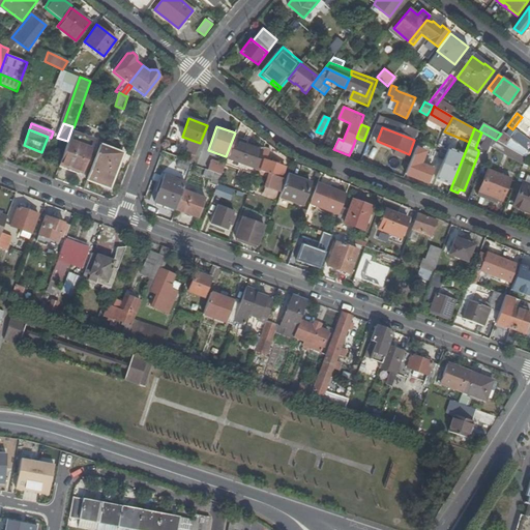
[(93,141),(71,133),(68,140),(60,164),(82,172),(90,148),(93,141)]
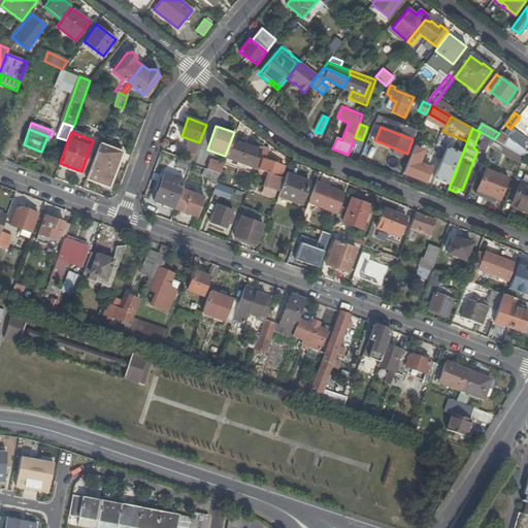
[(479,147),(486,151),(491,138),(484,135),(479,147)]
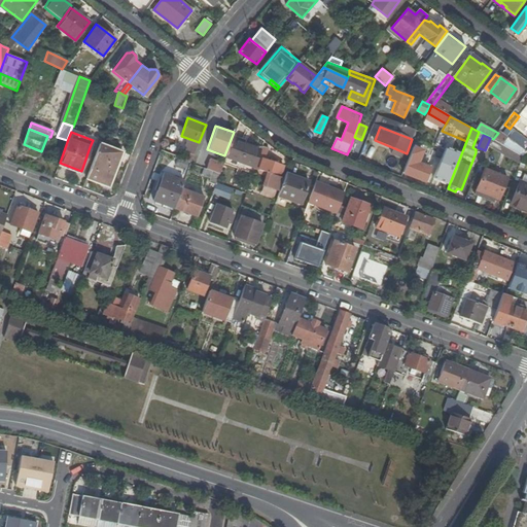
[(254,168),(260,150),(244,144),(245,141),(234,137),(226,156),(254,168)]
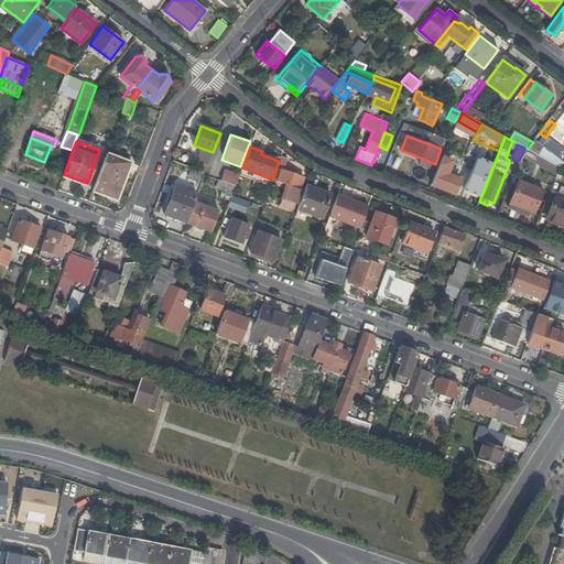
[(107,152),(93,191),(116,199),(130,161),(107,152)]
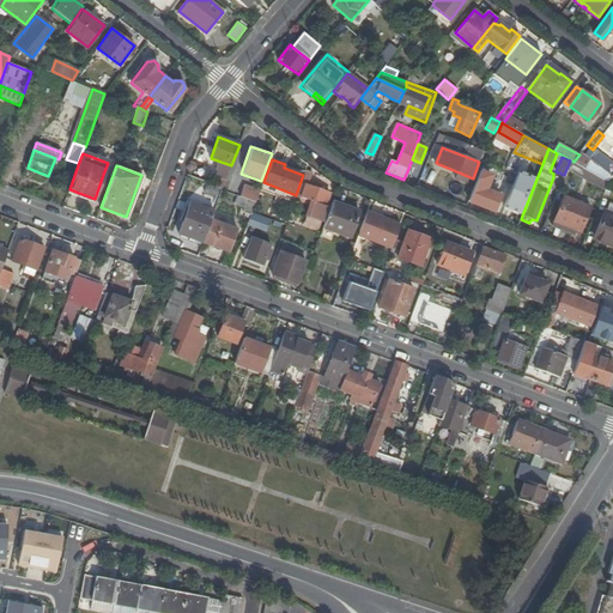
[(314,171),(307,169),(304,175),(302,183),(307,184),(302,196),(310,200),(311,200),(307,216),(322,222),(328,205),(327,205),(331,193),(322,190),(323,186),(316,183),(315,188),(309,186),(314,171)]
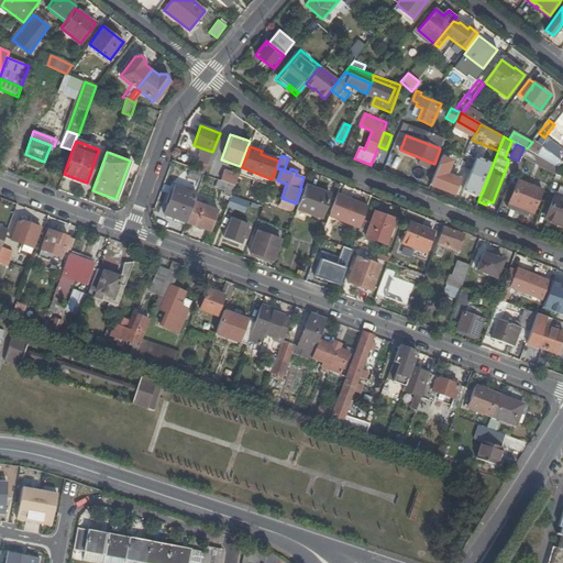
[(202,172),(190,167),(187,176),(198,180),(202,172)]
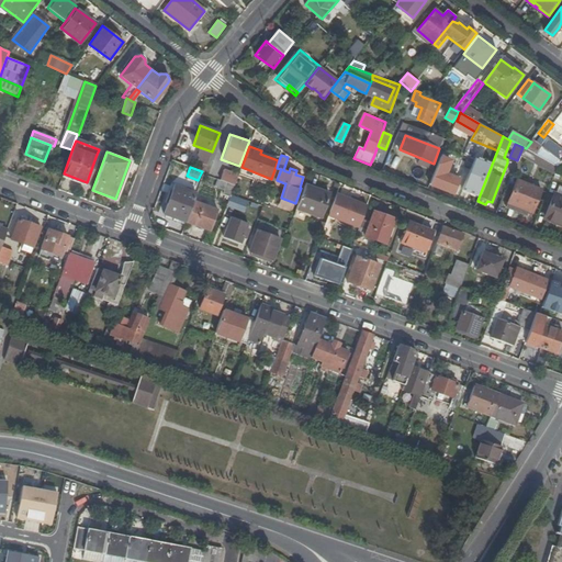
[(235,184),(238,175),(231,171),(227,182),(235,184)]
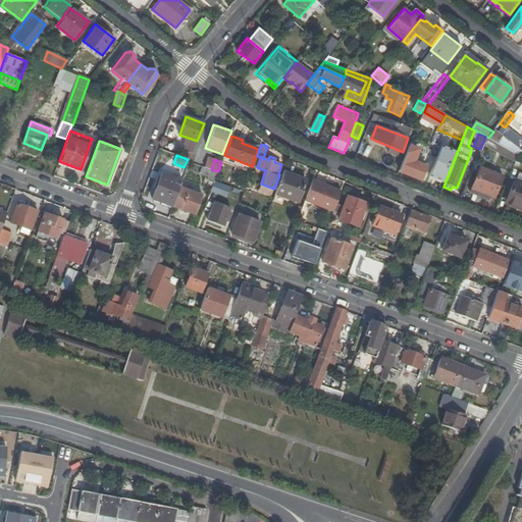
[(420,178),(424,169),(408,162),(404,172),(420,178)]
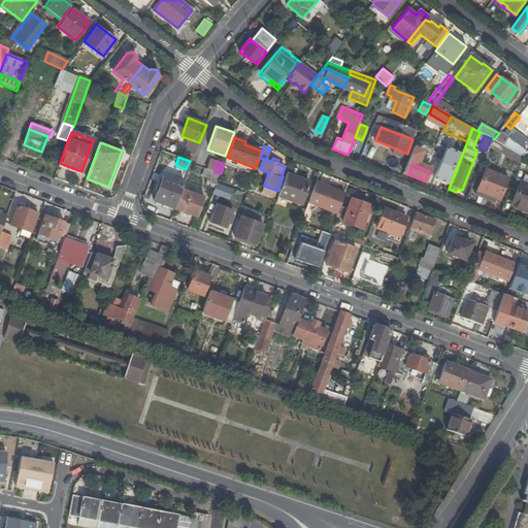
[(217,184),(221,173),(213,171),(204,168),(202,174),(211,177),(210,183),(217,185),(217,184)]
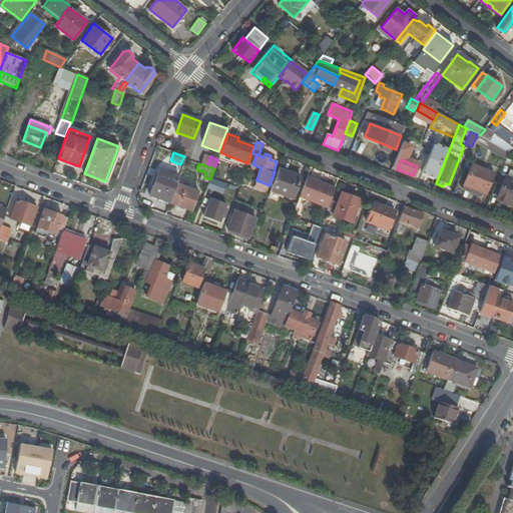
[(485,193),(494,172),(472,163),(464,185),(485,193)]
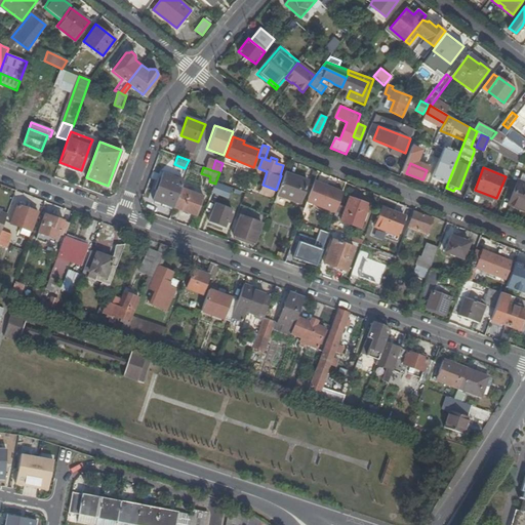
[(300,177),(285,172),(284,175),(299,180),(300,177)]
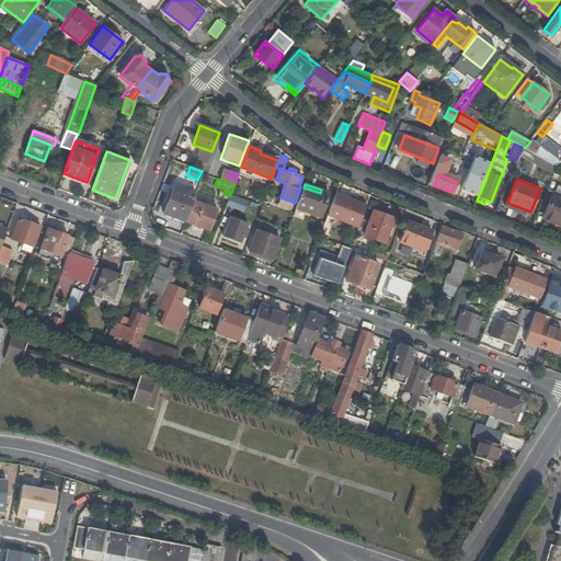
[(193,202),(196,194),(173,185),(163,213),(186,221),(193,202)]
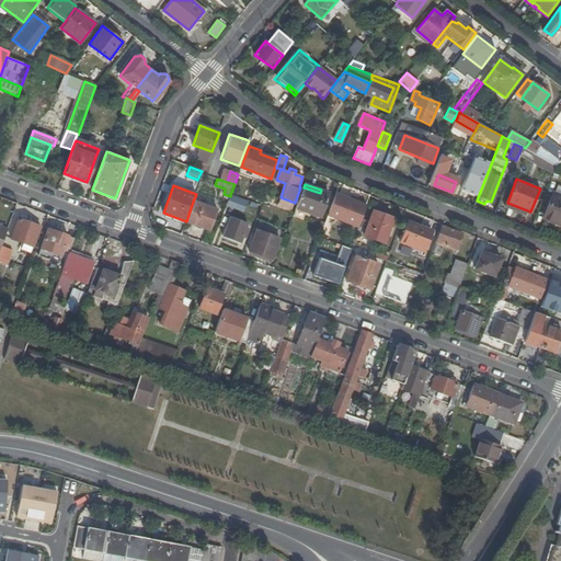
[(304,187),(296,208),(320,217),(330,194),(321,190),(320,193),(304,187)]
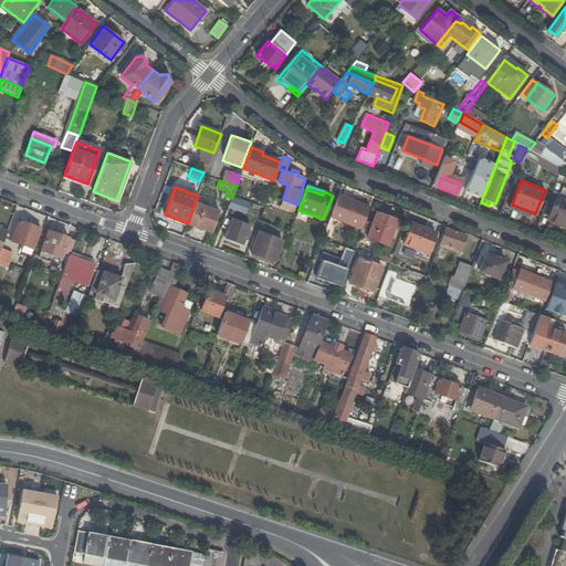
[(363,228),(365,221),(370,206),(339,195),(332,217),(363,228)]
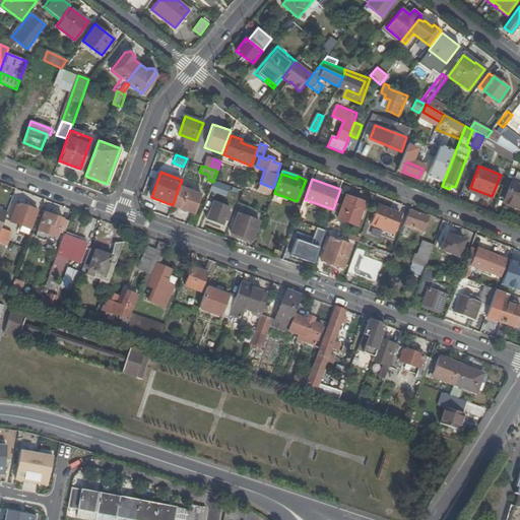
[(231,186),(215,181),(211,191),(226,196),(231,186)]
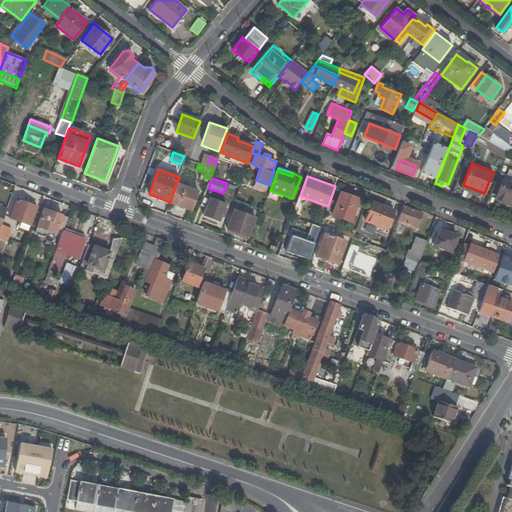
[(511,204),(511,180),(504,178),(496,198),(511,204)]
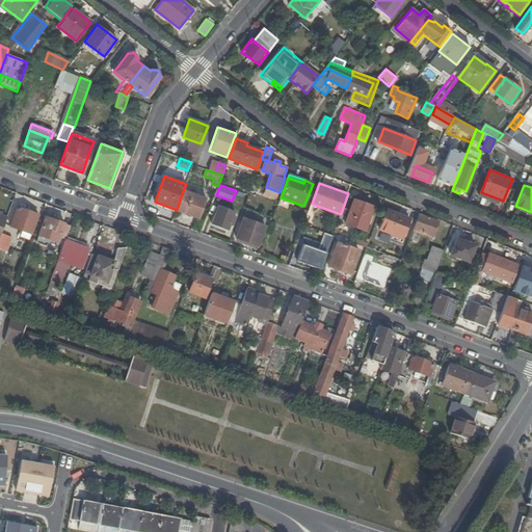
[(206,200),(183,191),(177,210),(200,218),(206,200)]
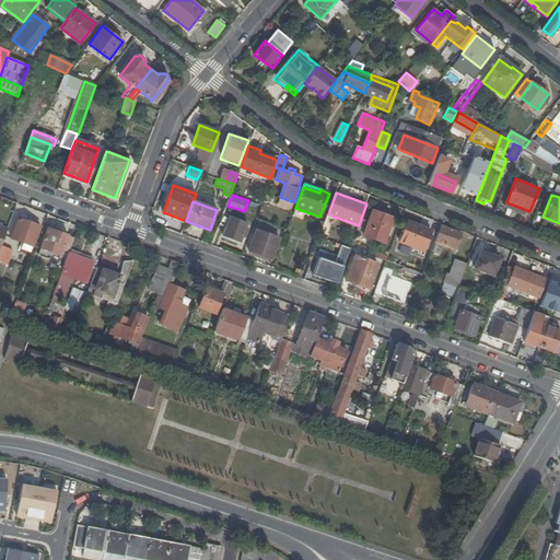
[(352,242),(360,245),(363,235),(384,243),(393,218),(373,210),(369,221),(361,219),(359,225),(352,242)]
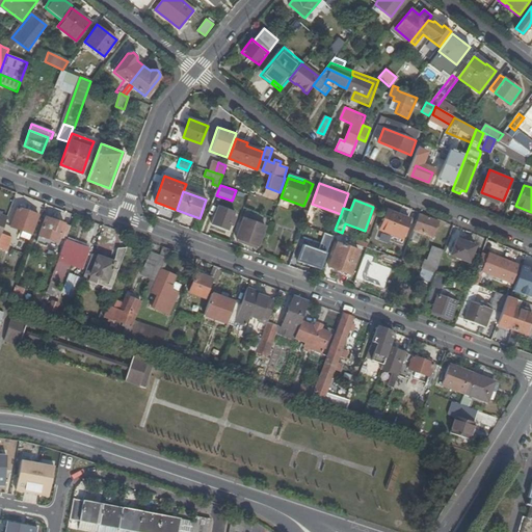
[(228,230),(230,223),(233,216),(235,212),(218,206),(212,223),(228,230)]
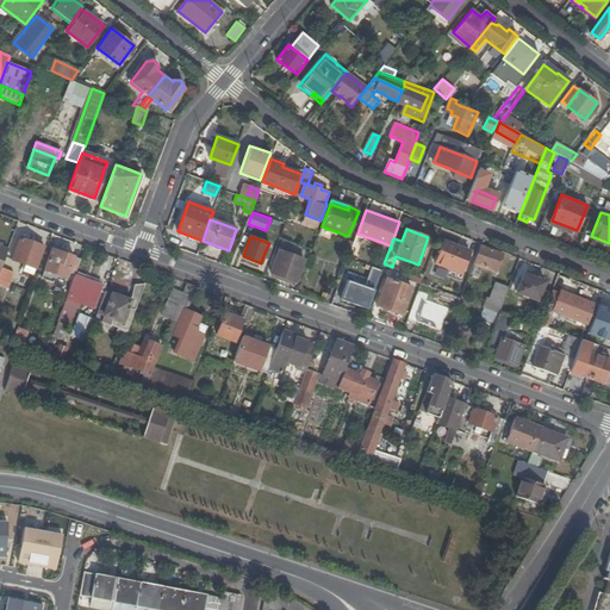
[(36,268),(44,247),(20,237),(12,260),(36,268)]
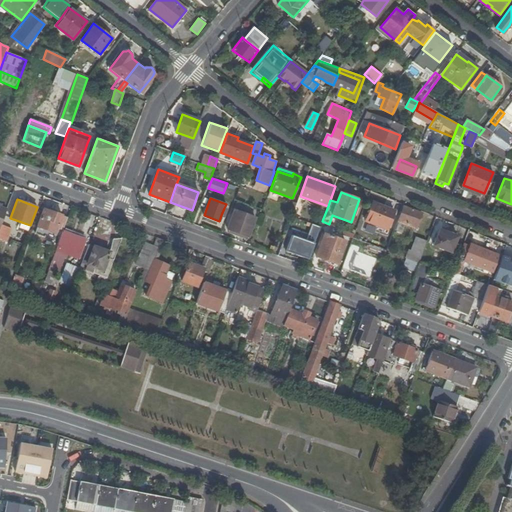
[(387,228),(394,211),(373,203),(366,220),(387,228)]
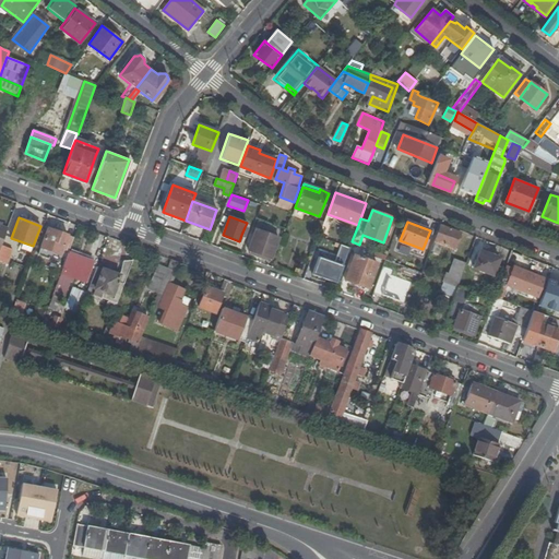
[(455,249),(461,233),(441,225),(436,241),(455,249)]
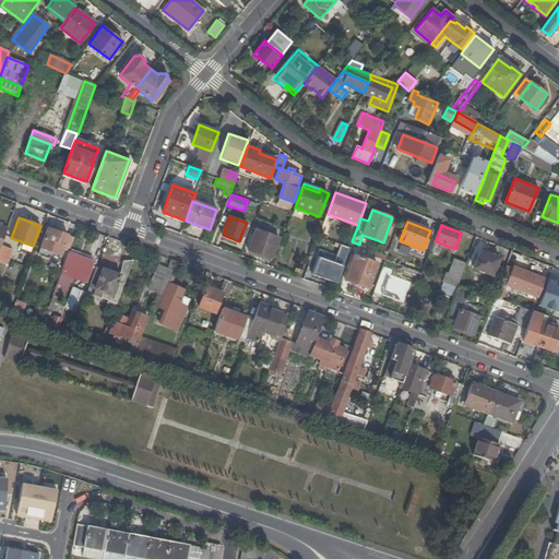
[(69,252),(74,238),(48,228),(42,247),(48,250),(51,251),(57,253),(57,257),(59,258),(62,249),(69,252)]
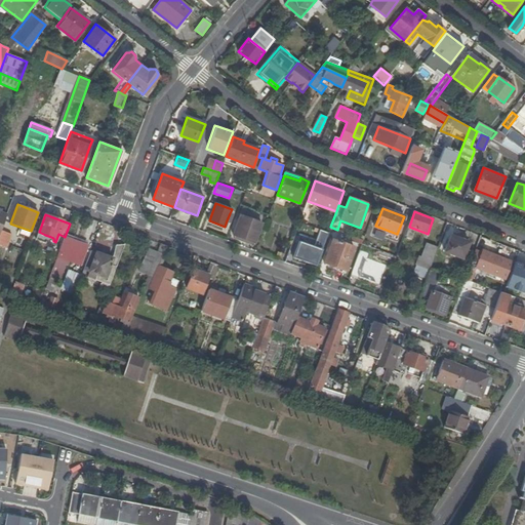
[(254,242),(258,232),(238,224),(234,235),(254,242)]
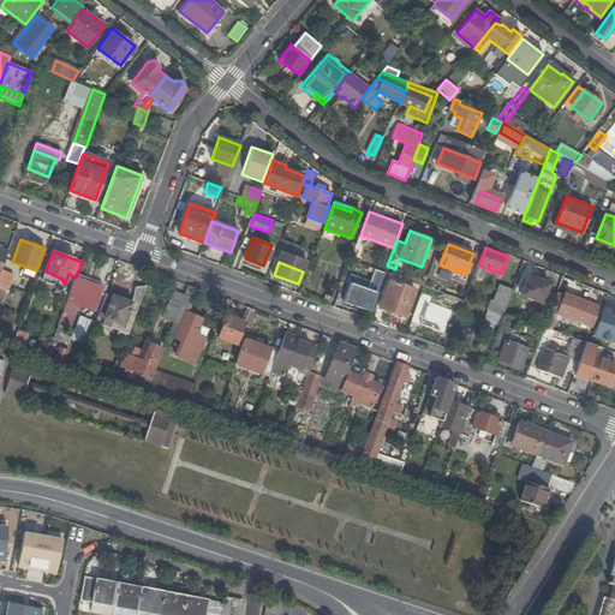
[(15,276),(1,270),(0,273),(0,286),(10,290),(15,276)]
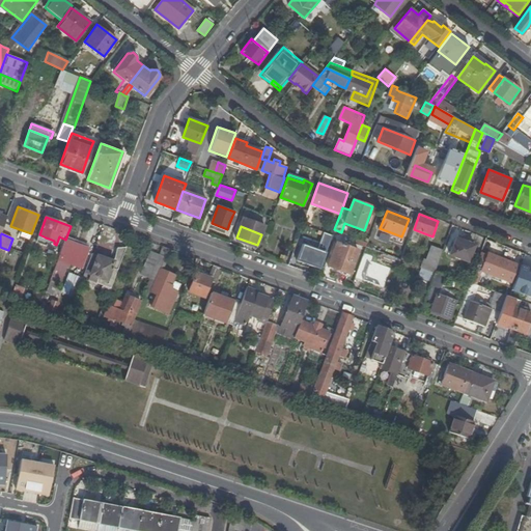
[(320,246),(327,248),(331,238),(325,235),(320,246)]
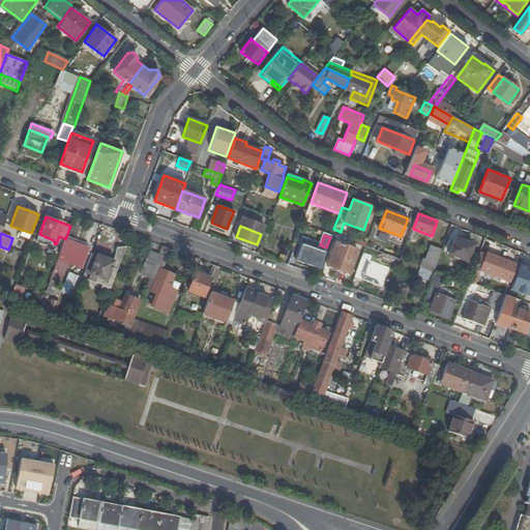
[(468,261),(473,244),(455,237),(449,254),(468,261)]
